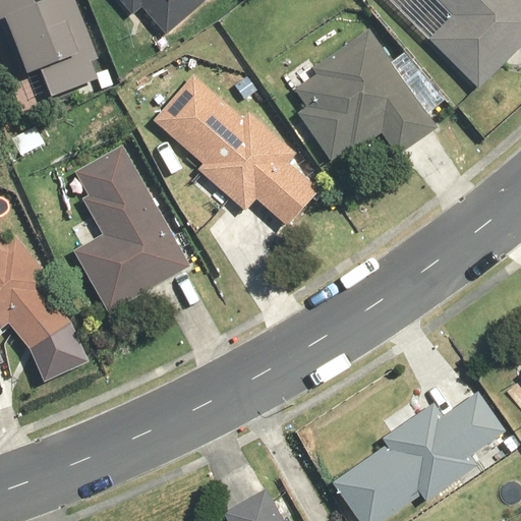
[(99,60),(74,0),(47,0),(37,4),(35,0),(0,0),(0,23),(23,81),(42,74),(52,100),(100,80),(93,63),(99,60)]
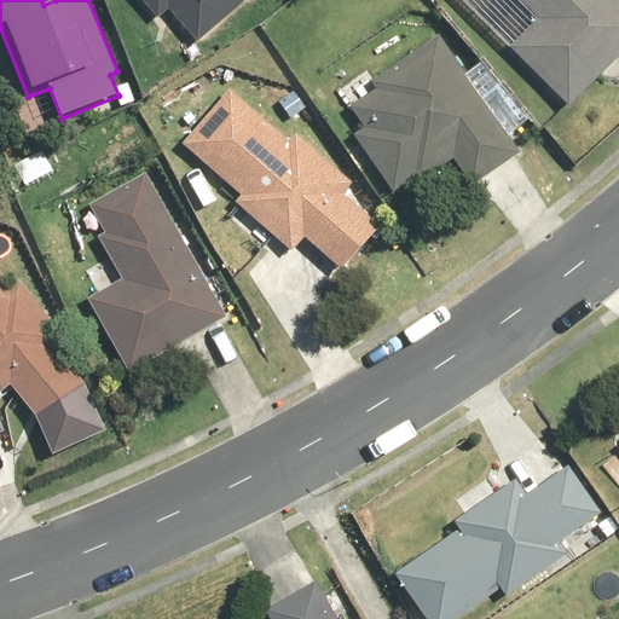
[(140,0),(160,21),(169,11),(198,44),(247,0),(140,0)]
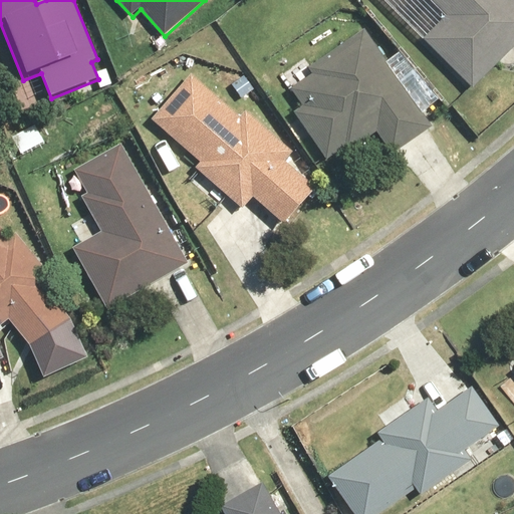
[(513,0),(429,0),(446,17),(424,39),(473,88),(513,47),(513,0)]
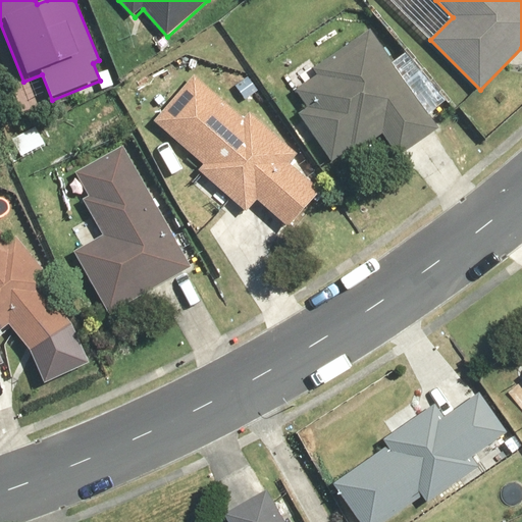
[(439,129),(370,30),(312,69),(317,75),(295,91),(307,109),(300,113),(333,161),(350,150),(353,155),(382,135),(398,157),(439,129)]
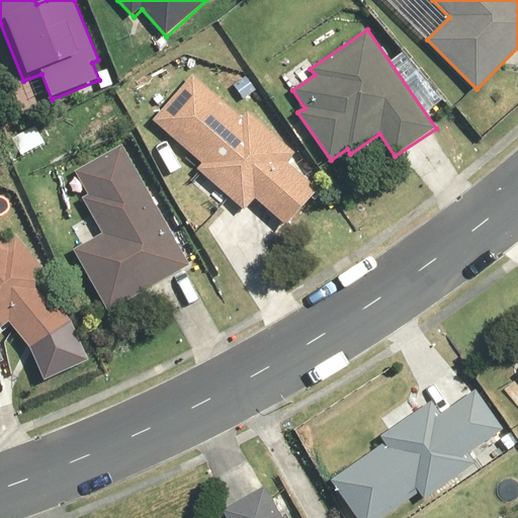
[(191,75),(151,122),(201,165),(196,171),(245,212),(256,199),(289,228),(322,190),(288,162),(296,153),(249,112),(244,118),(191,75)]
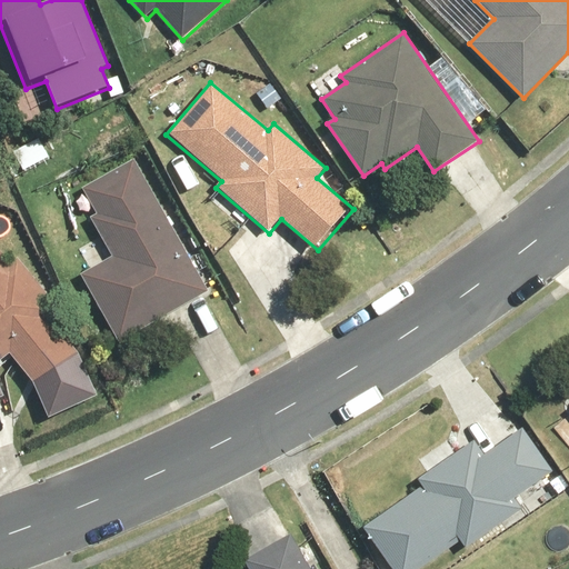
[(111,257),(80,273),(119,342),(210,291),(136,160),(83,190),(98,216),(90,220),(111,257)]
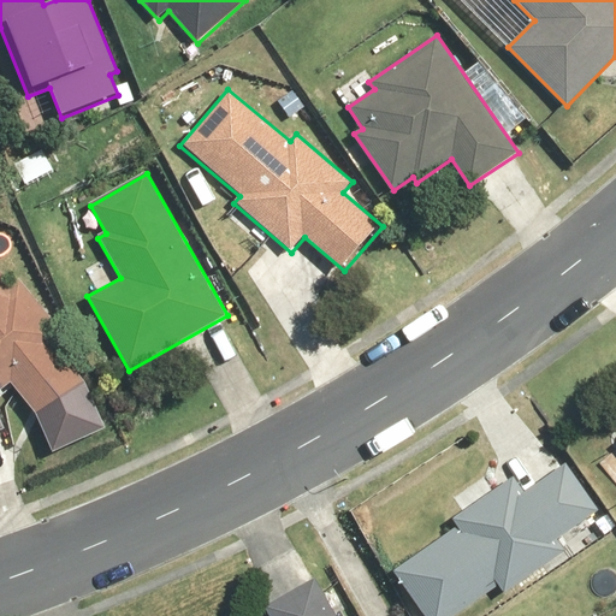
[(0,273),(0,392),(11,384),(43,426),(90,389),(57,348),(67,339),(21,282),(12,289),(0,273)]
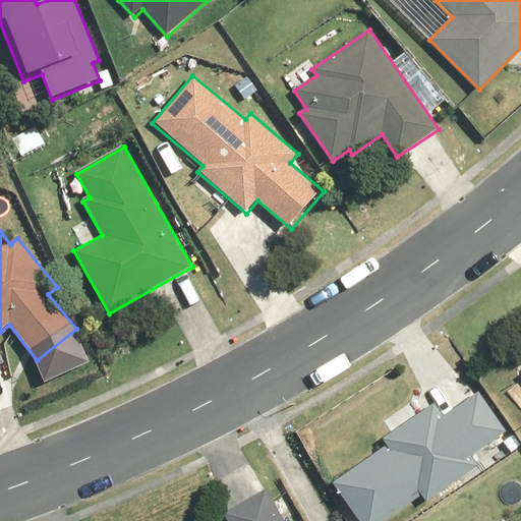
[(473,456),(506,431),(476,392),(445,416),(435,402),(384,440),(388,445),(335,484),(361,520),(385,520),(421,495),(427,502),(478,464),(473,456)]
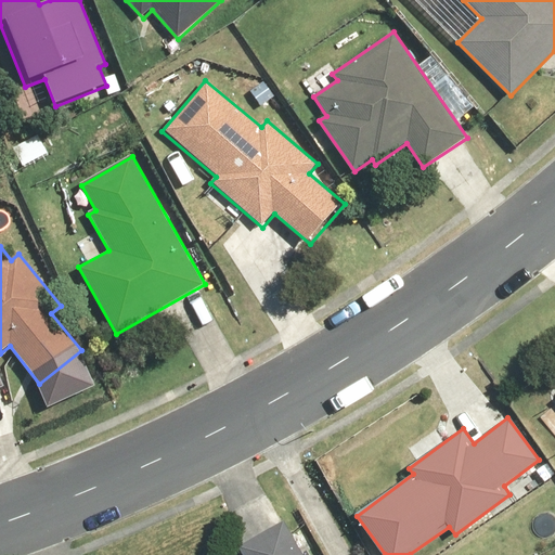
[(304,554),(283,520),(237,546),(242,554),(304,554)]
